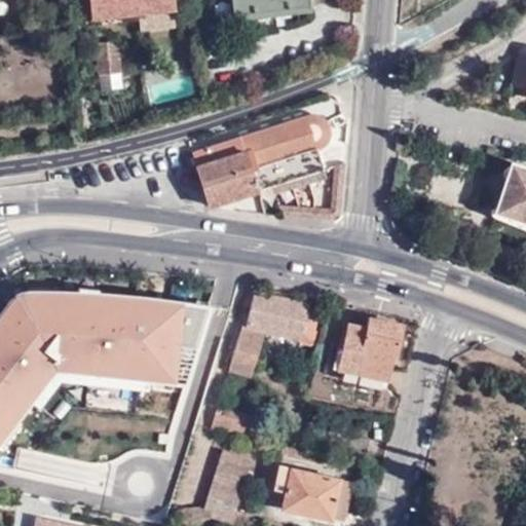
[(89,0),(92,17),(176,10),(175,0),(89,0)]
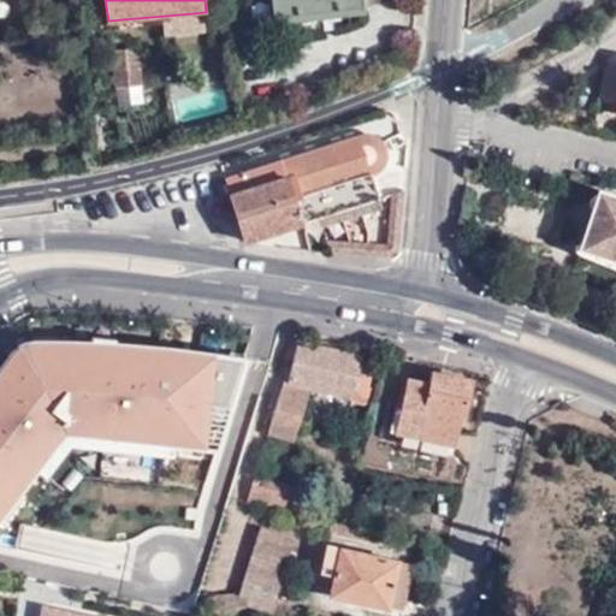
[(268,0),(271,17),(283,17),(365,6),(363,0),(268,0)]
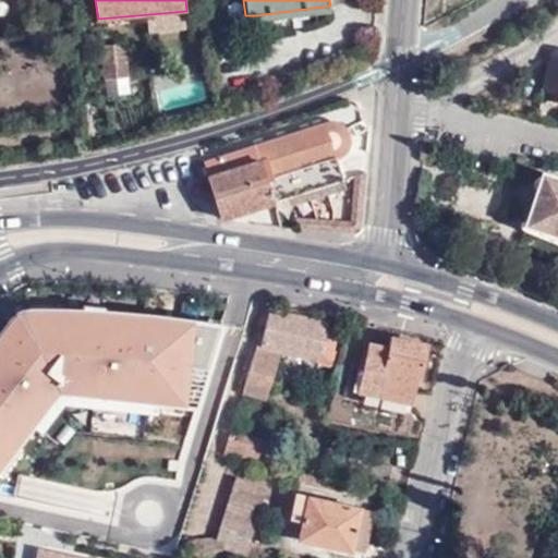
[(330,5),(256,15),(256,21),(330,12),(330,5)]
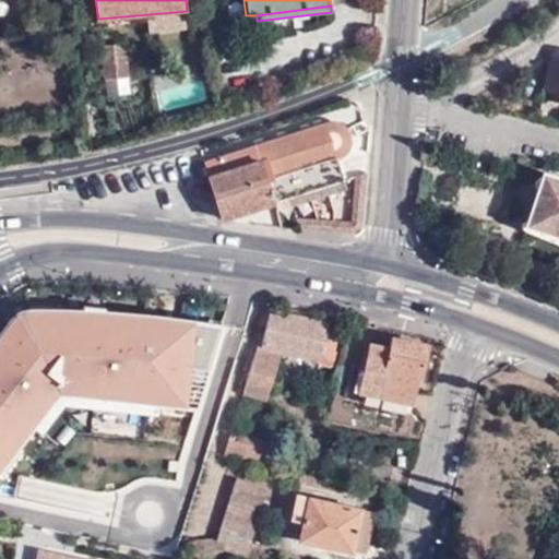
[(187,11),(98,19),(98,26),(188,18),(187,11)]
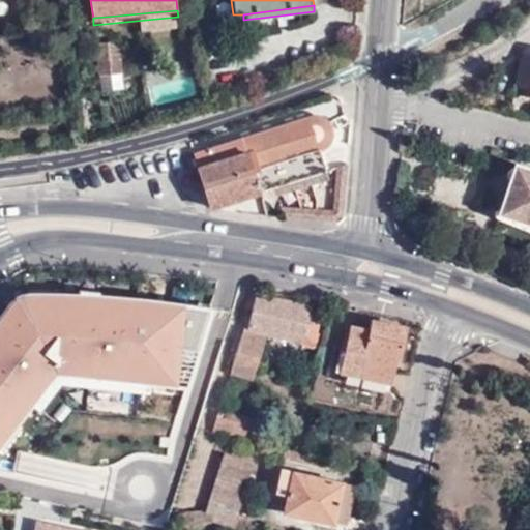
[(94,42),(97,76),(119,74),(117,40),(94,42)]
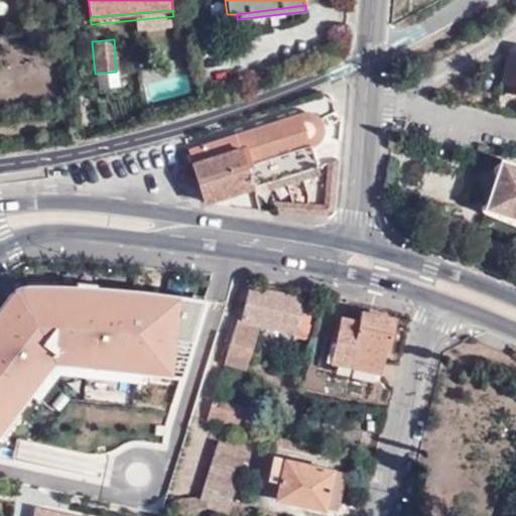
[(515,55),(509,54),(504,83),(515,85),(515,55)]
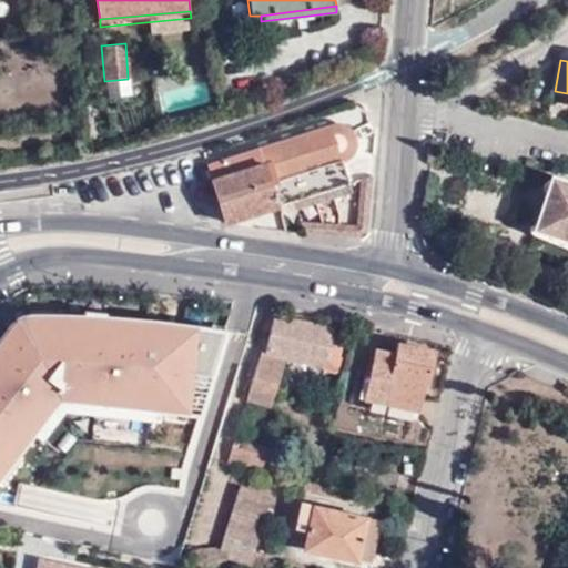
[(128,79),(104,81),(107,97),(130,95),(128,79)]
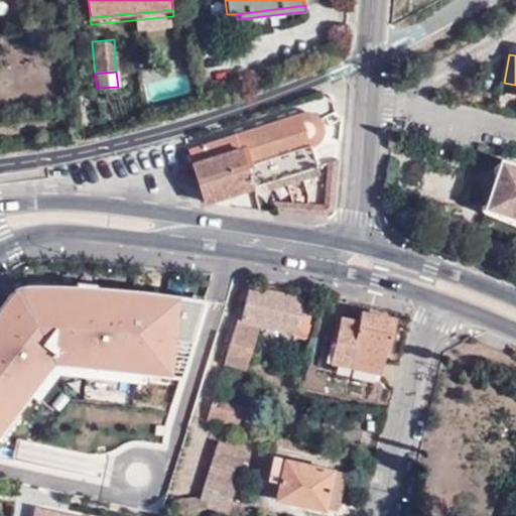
[(205,203),(207,202),(316,166),(310,149),(318,143),(324,135),(323,126),(317,117),(308,112),(301,111),(188,148),(205,203)]
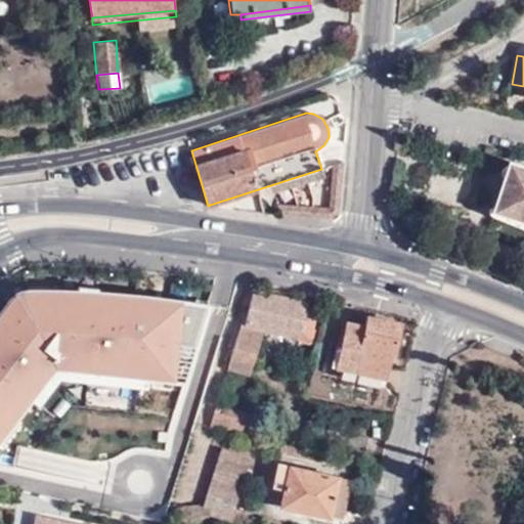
[(523,168),(511,164),(494,209),(494,211),(523,220),(523,168)]
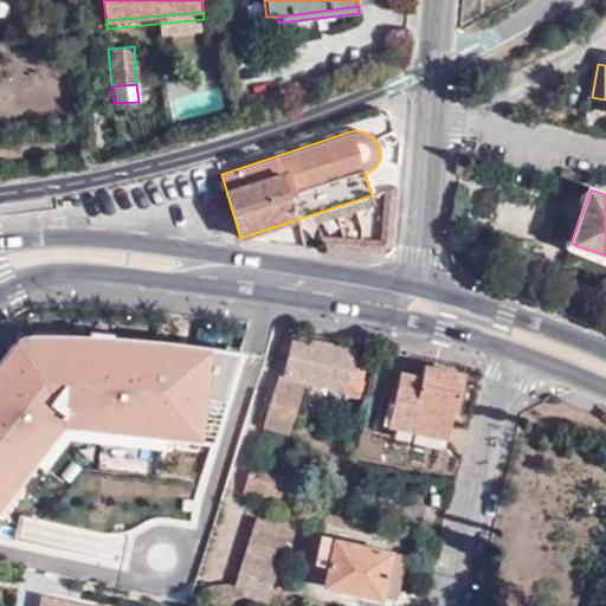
[(605,265),(605,255),(572,244),(572,242),(566,243),(571,251),(605,265)]
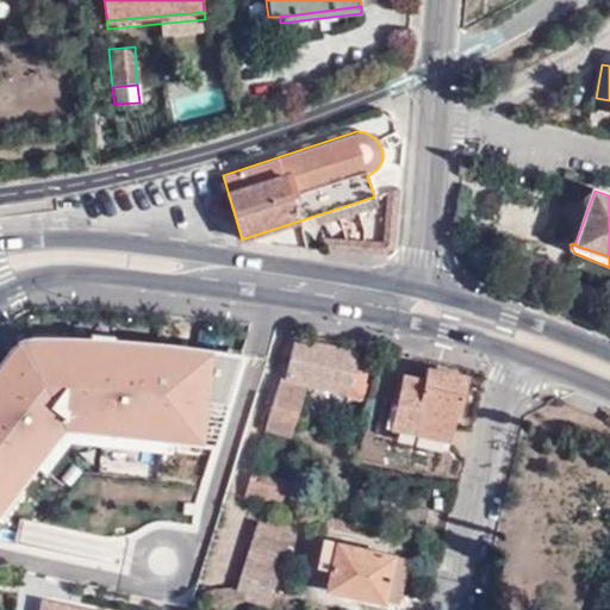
[(0,335),(0,390),(10,366),(118,388),(126,356),(17,331),(13,341),(0,335)]
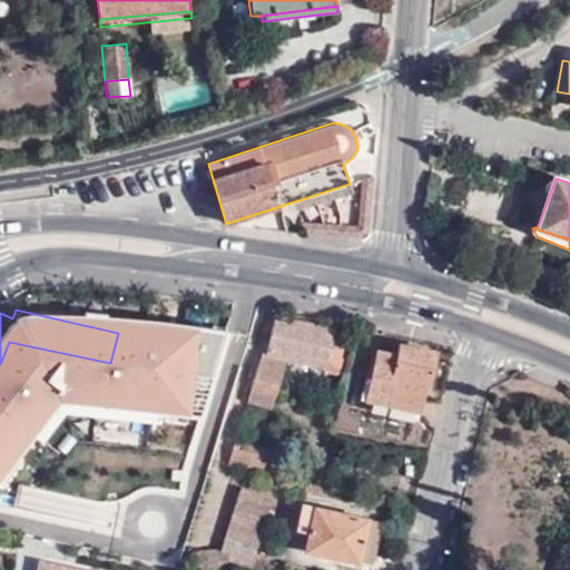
[(333,338),(334,331),(275,315),(268,353),(264,352),(249,400),(271,404),(286,357),(325,366),(324,371),(342,374),(345,359),(341,357),(344,342),(333,338)]
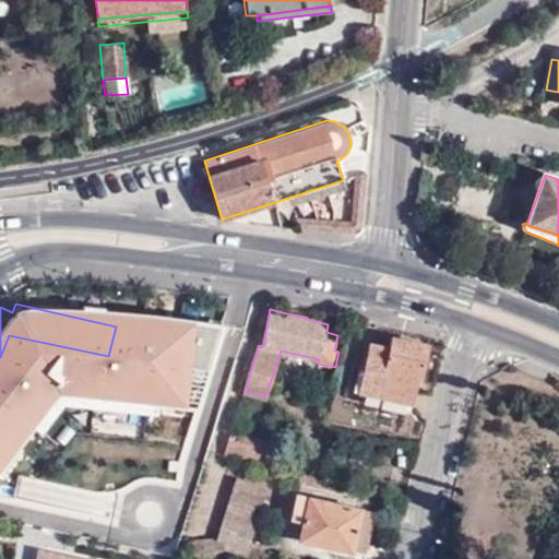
[(360,392),(387,399),(390,384),(407,389),(409,375),(417,376),(420,377),(427,346),(393,337),(391,347),(373,344),(360,392)]
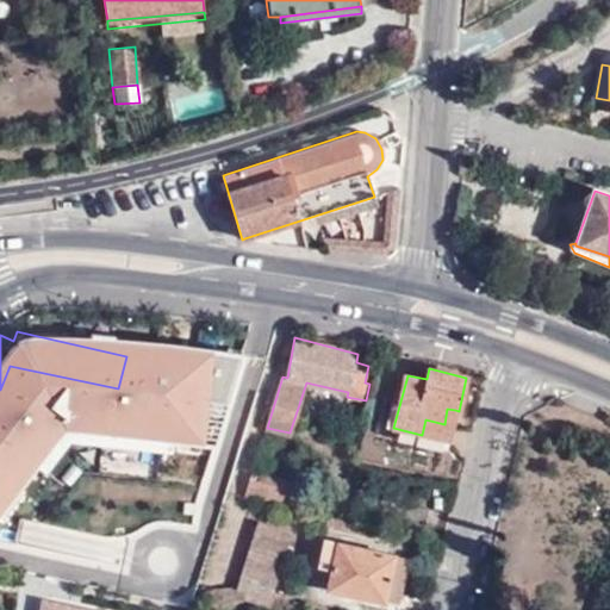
[(425,419),(422,435),(448,440),(455,410),(447,409),(444,424),(425,419)]
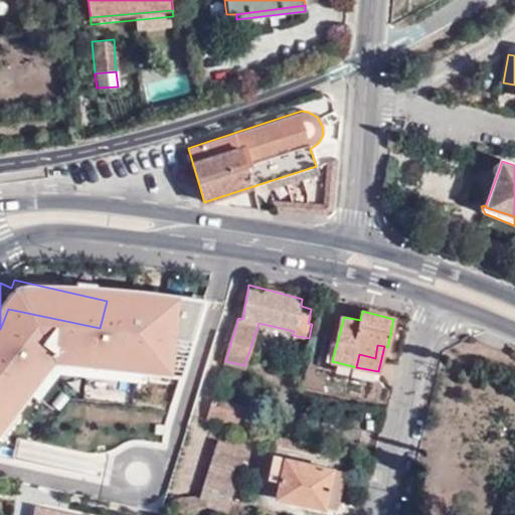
[(159,354),(139,348),(135,358),(156,364),(159,354)]
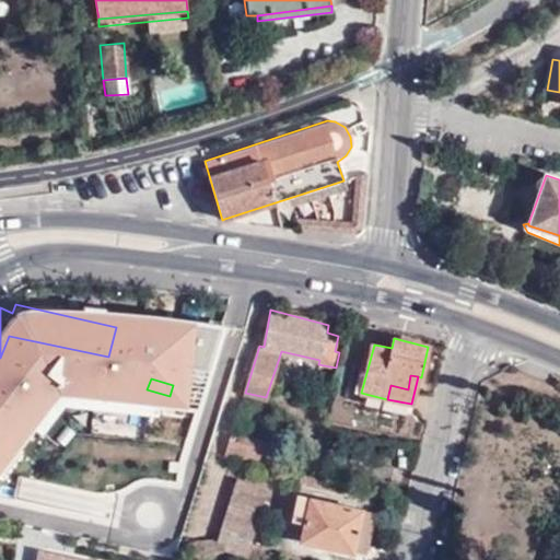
[(233,430),(232,435),(255,442),(257,435),(256,435),(242,431),(241,432),(233,430)]
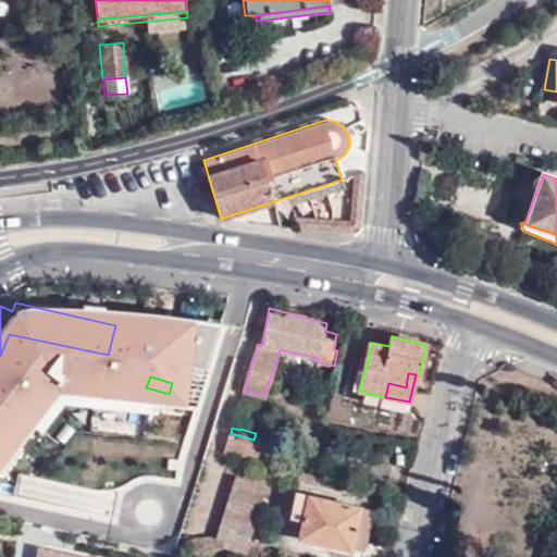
[(231,433),(225,452),(265,461),(267,458),(271,438),(271,436),(256,433),(254,440),(231,433)]
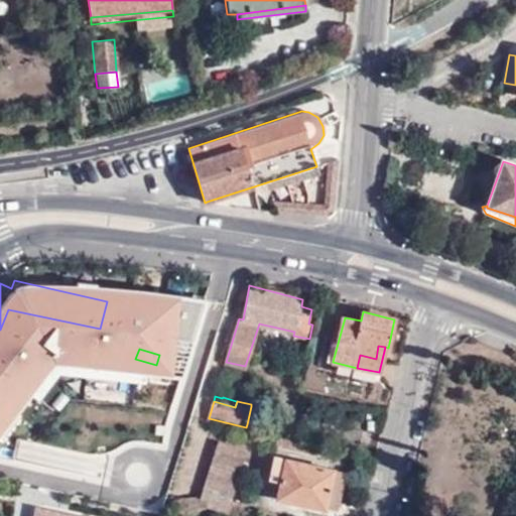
[(251,406),(247,424),(256,427),(261,409),(251,406)]
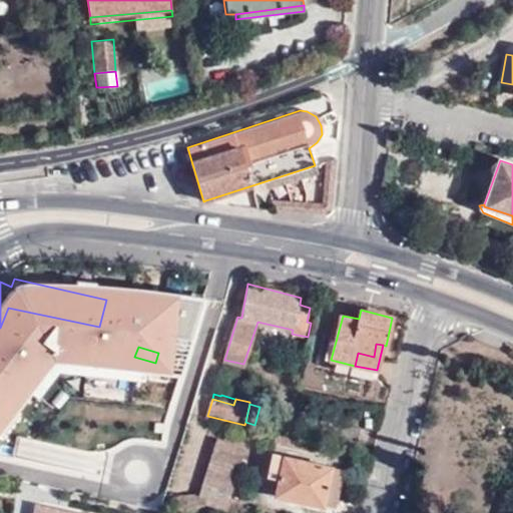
[(330,455),(332,446),(279,433),(276,443),(330,455)]
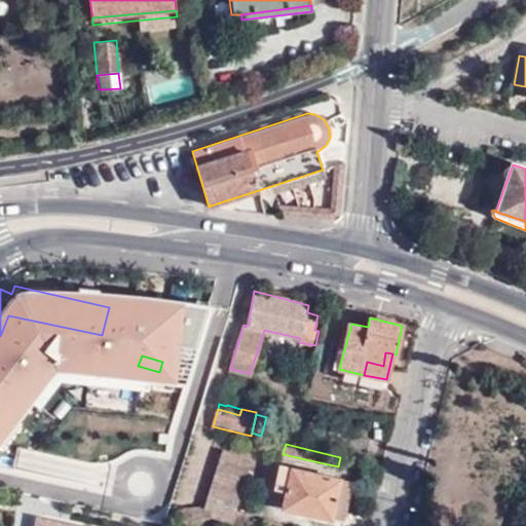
[(230,522),(250,462),(223,454),(204,505),(174,510),(175,520),(214,516),(230,522)]
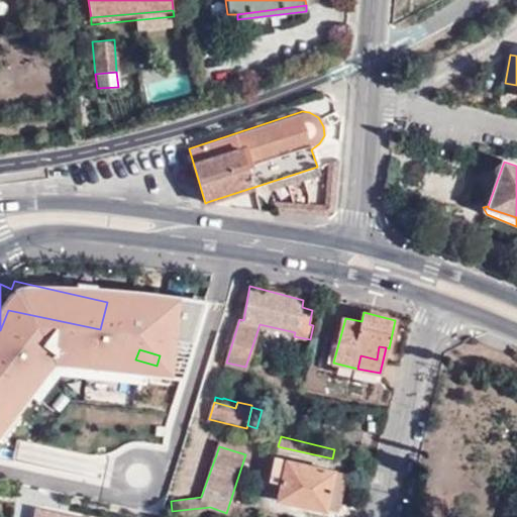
[(347,474),(278,457),(273,479),(283,482),(279,498),(295,502),(294,511),(308,513),(310,505),(338,512),(347,474)]
